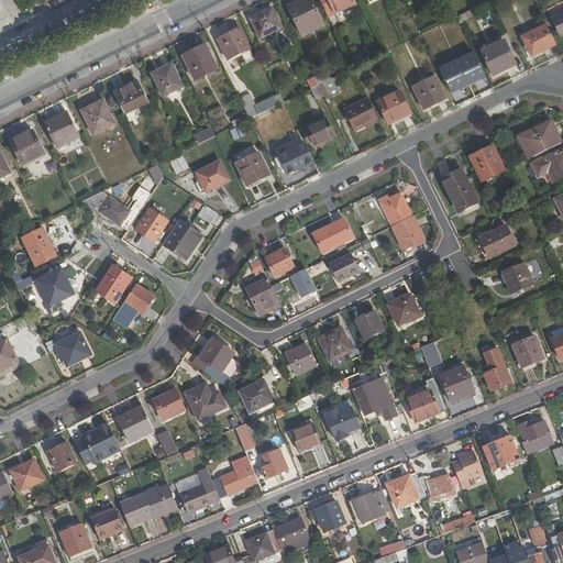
[(301,0),(287,8),(300,32),(322,22),(310,0),(301,0)]
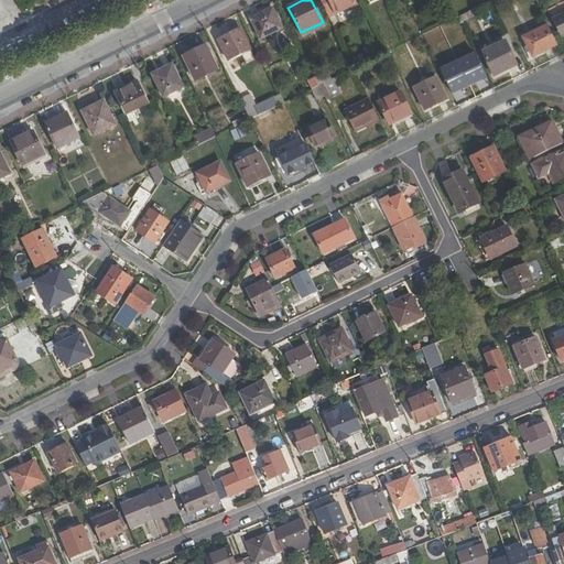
[(327,0),(335,15),(357,4),(354,0),(327,0)]
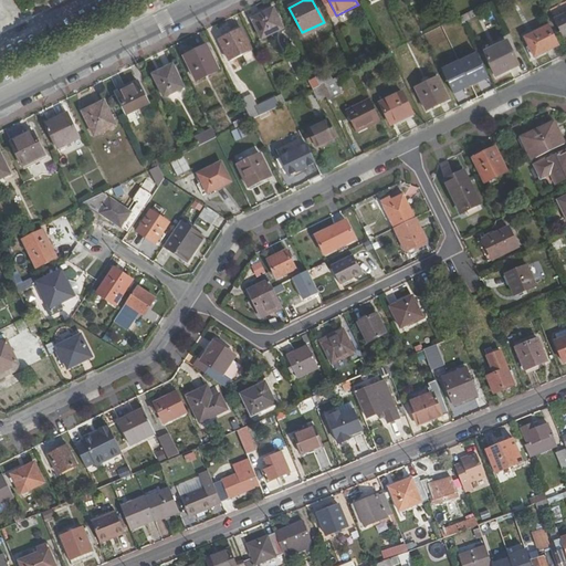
[(459,18),(452,6),(446,9),(451,21),(459,18)]
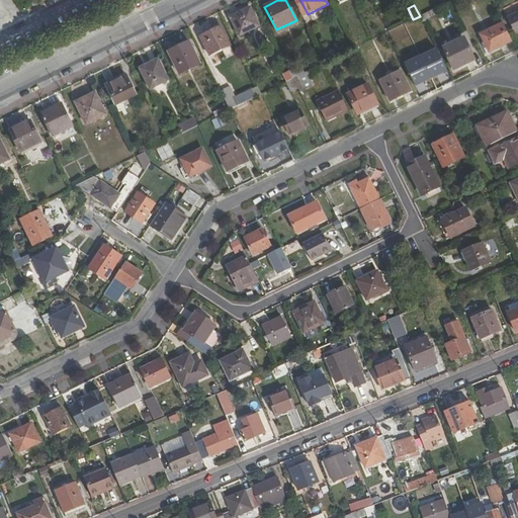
[(231,19),(240,36),(260,26),(251,9),(231,19)]
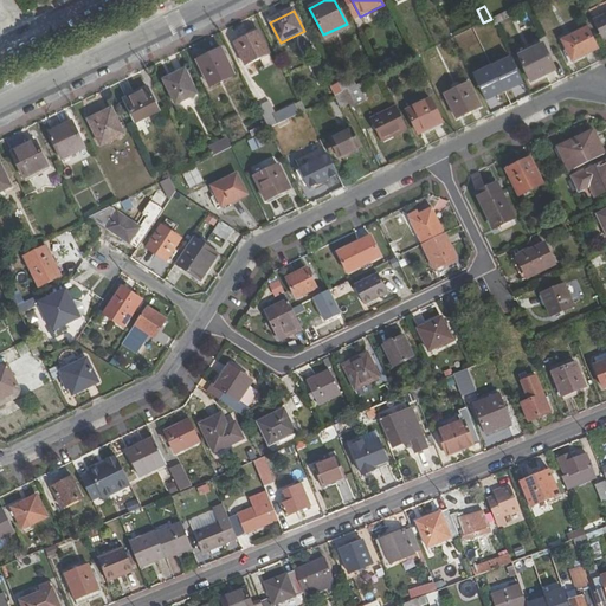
[(509,17),(508,12),(491,20),(495,26),(507,20),(505,18),(509,17)]
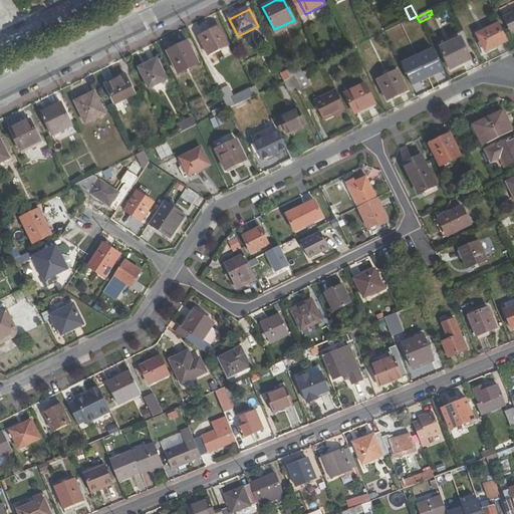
[(511,34),(513,32),(513,12),(503,18),(511,34)]
